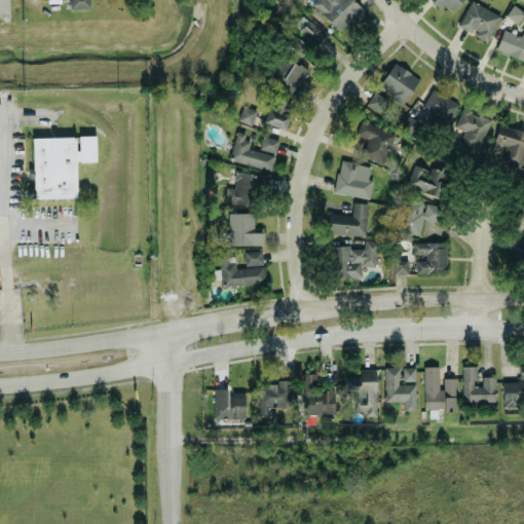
[(71,0),(71,9),(91,8),(90,0),(71,0)]
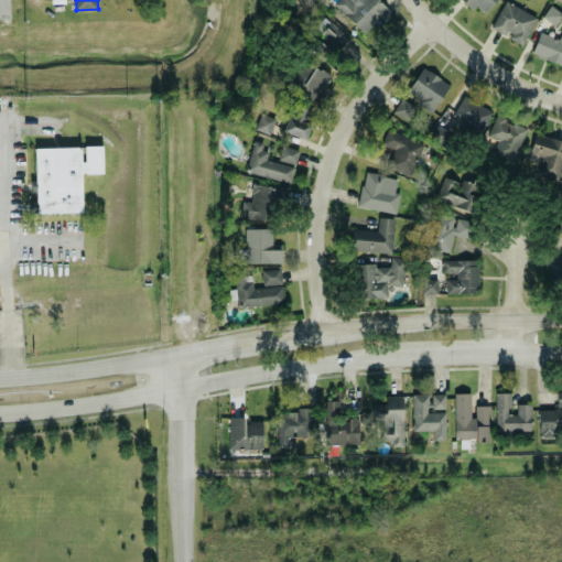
[(365,33),(374,24),(379,29),(393,13),(380,0),(342,0),(336,7),(365,33)]
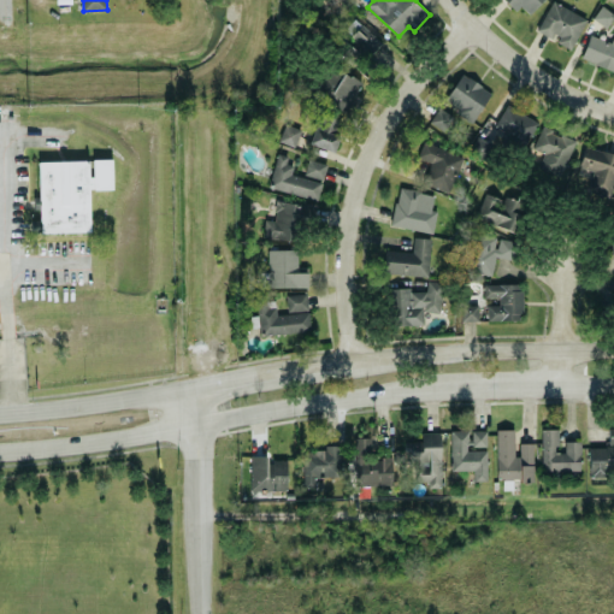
[(530,15),(543,0),(505,0),(517,11),(521,6),(530,15)]
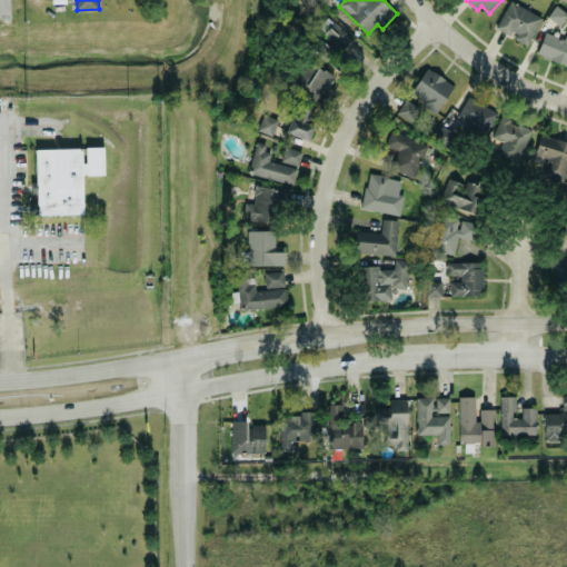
[(497,29),(528,46),(544,18),(511,1),(497,29)]
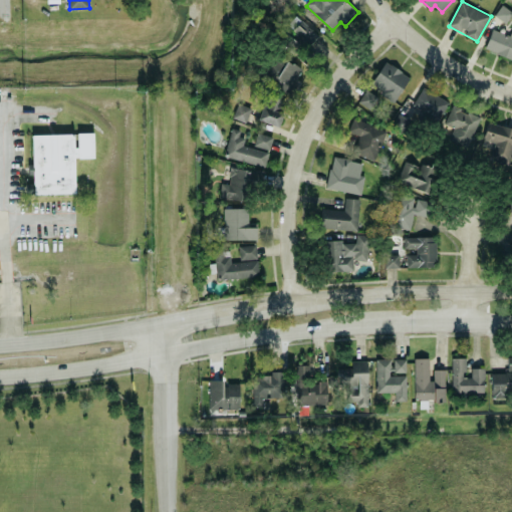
[(511,5),(503,1),(495,17),(506,23),(511,12),(511,5)]
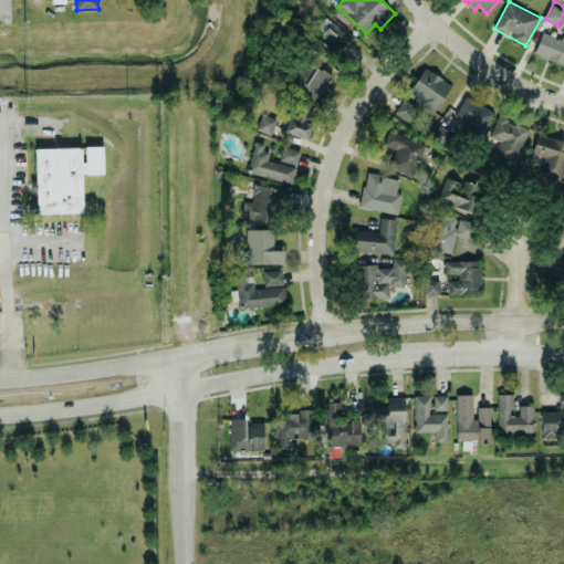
[(338,53),(351,40),(327,19),(315,32),(338,53)]
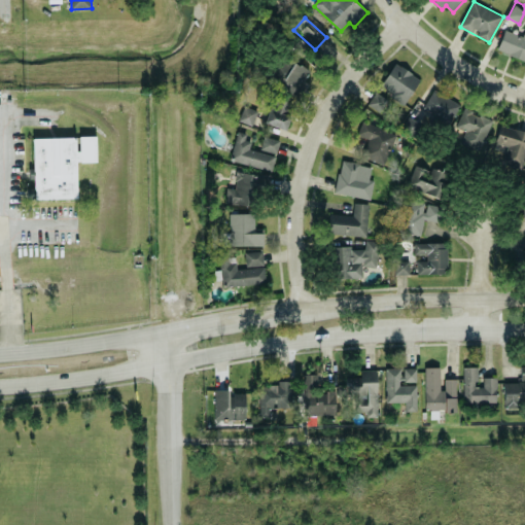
[(498,51),(524,61),(524,33),(523,36),(505,30),(498,51)]
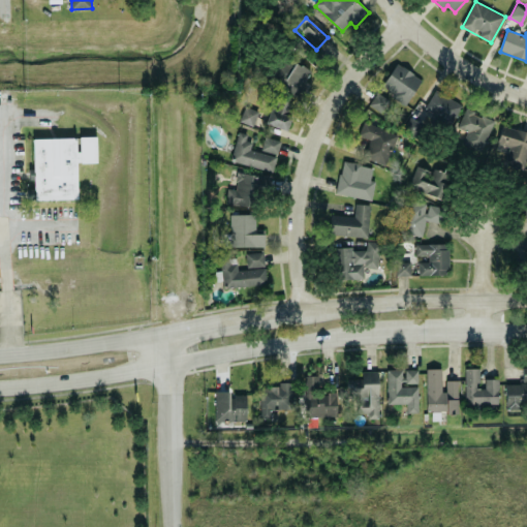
[(301,98),(307,86),(305,85),(312,71),(290,60),(277,85),(301,98)]
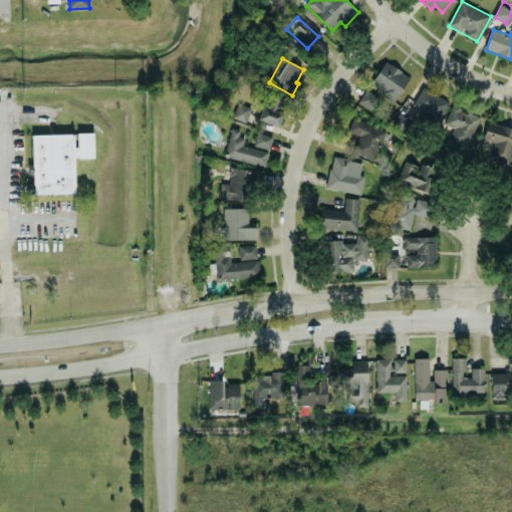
[(370,83),(396,100),(412,78),(387,61),(370,83)]
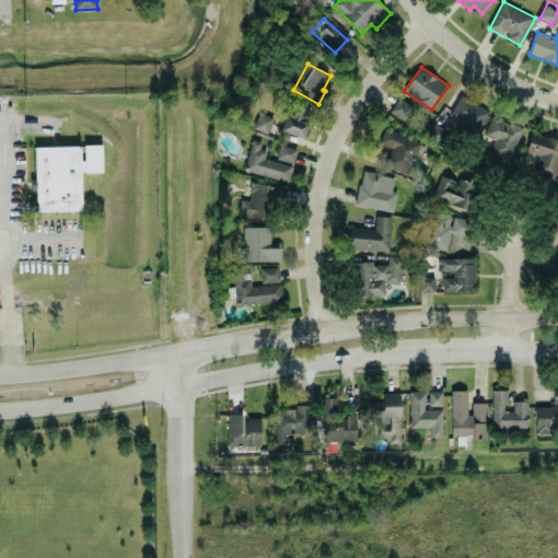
[(524,127),(490,115),(491,109),(460,97),(453,115),(463,119),(460,128),(496,141),(491,153),(512,161),(524,127)]
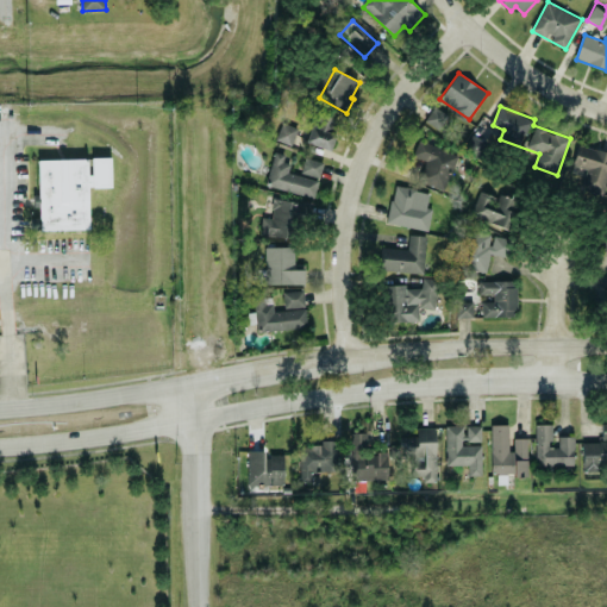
[(451,116),(435,107),(427,123),(444,131),(451,116)]
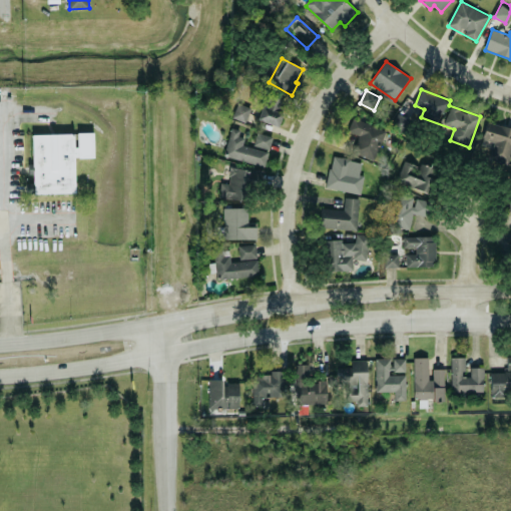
[(278,127),(287,102),(268,94),(258,119),(278,127)]
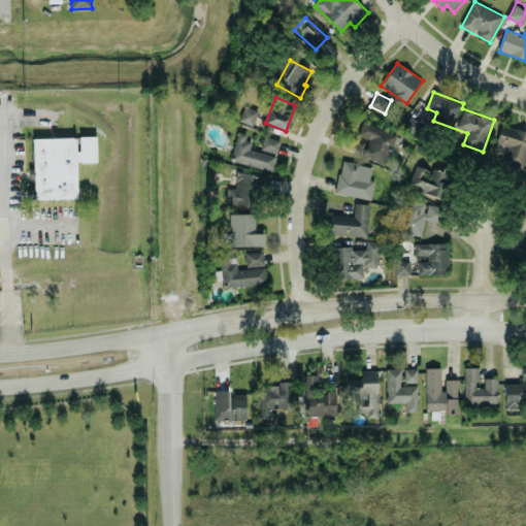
[(254,127),(259,111),(245,106),(239,121),(254,127)]
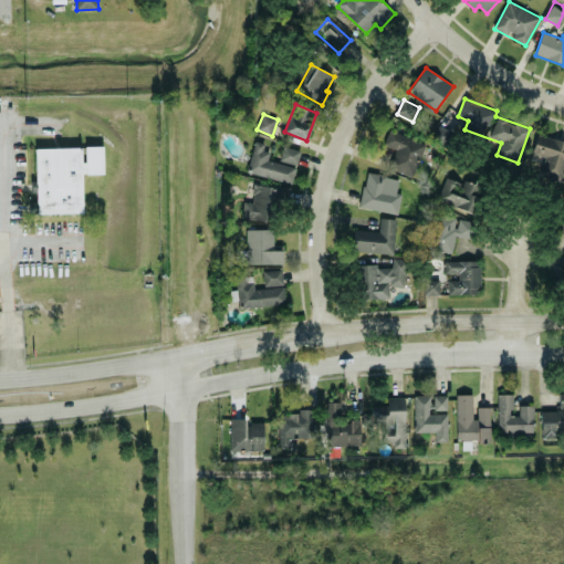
[(431,139),(447,147),(455,133),(439,125),(431,139)]
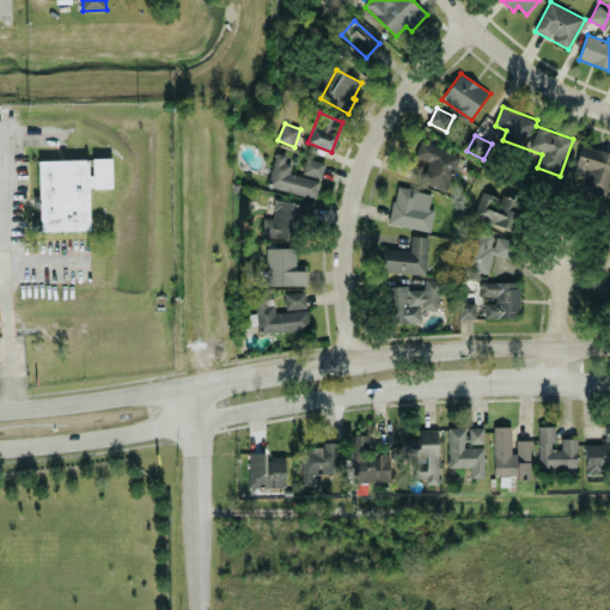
[(449,193),(462,157),(422,141),(416,157),(422,159),(414,180),(449,193)]
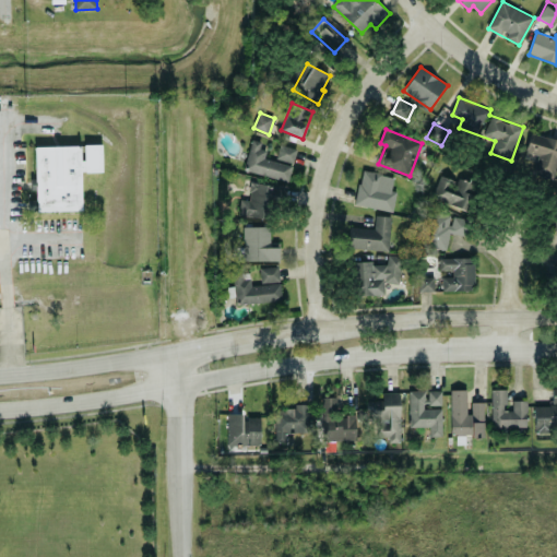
[(556,139),(535,137),(532,170),(556,173),(556,139)]
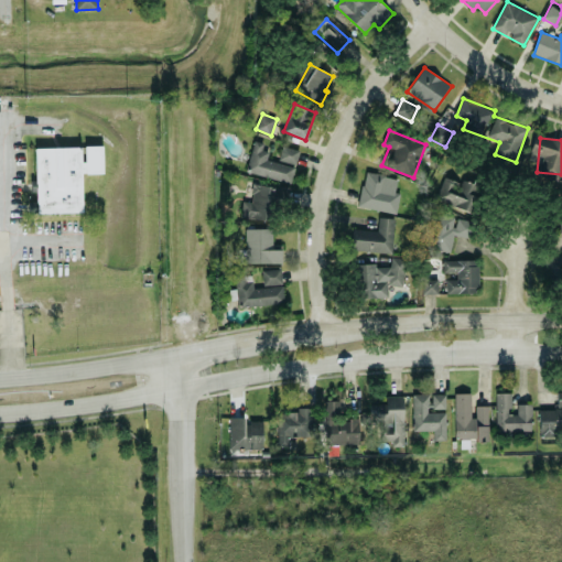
[(266,160),(269,144),(254,141),(247,173),(292,183),(295,165),(266,160)]
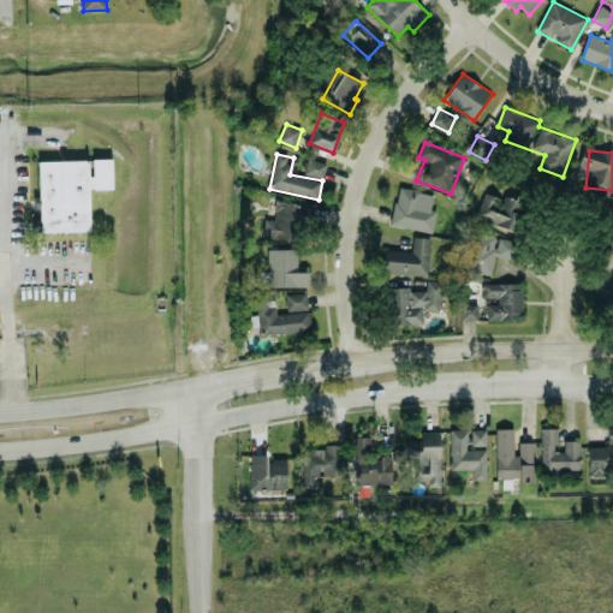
[(91,232),(90,190),(114,189),(113,159),(91,160),(40,162),(41,233),(91,232)]
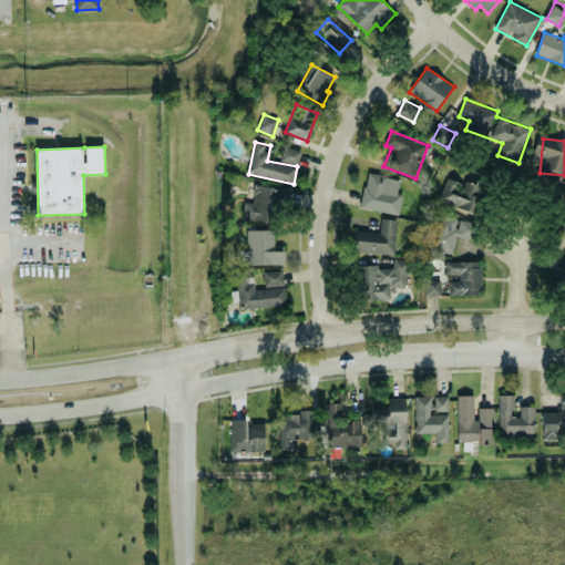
[(302,151),(285,147),(281,162),(299,166),(302,151)]
